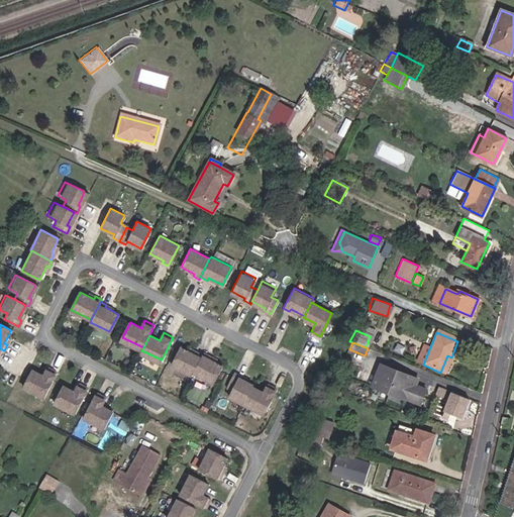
[(193,372),(203,353),(196,350),(195,352),(189,349),(182,346),(173,364),(192,374),(193,372)]
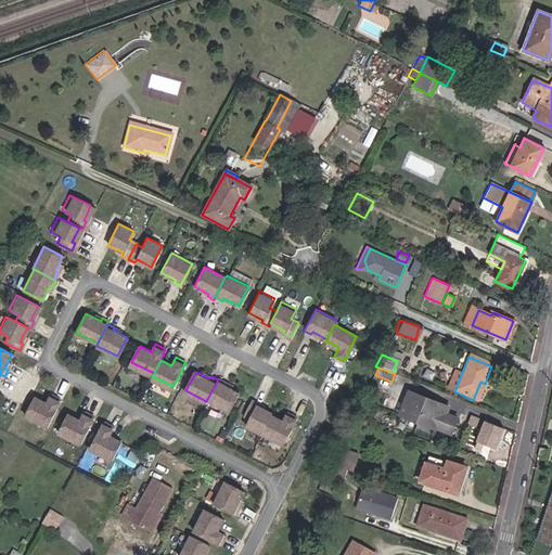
[(226,381),(219,377),(218,379),(207,399),(229,410),(239,390),(231,387),(225,383),(226,381)]
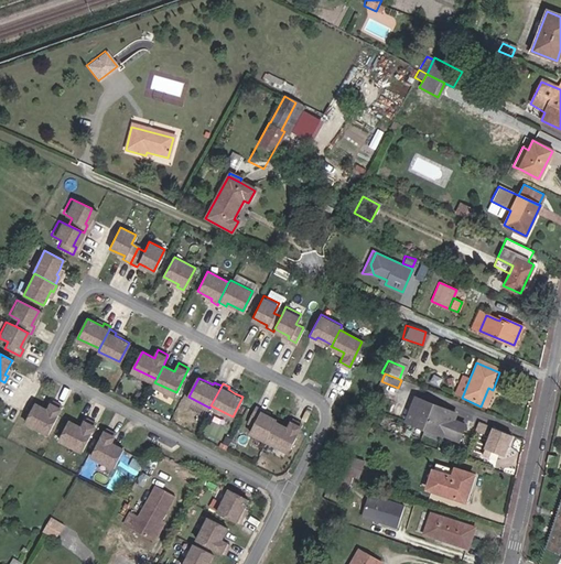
[(485,408),(493,390),(488,388),(481,407),(485,408)]
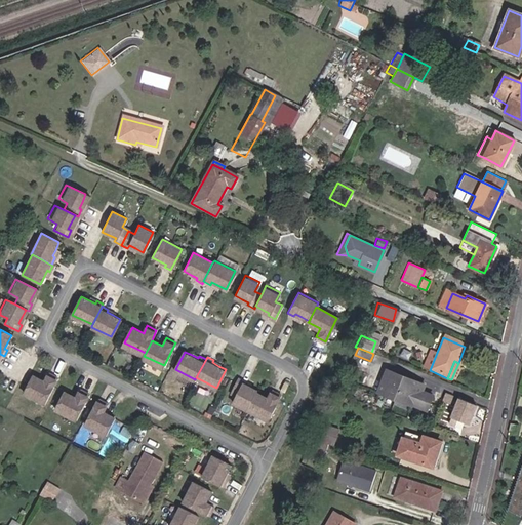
[(423,385),(386,370),(376,394),(409,406),(410,404),(426,410),(431,396),(420,391),(423,385)]
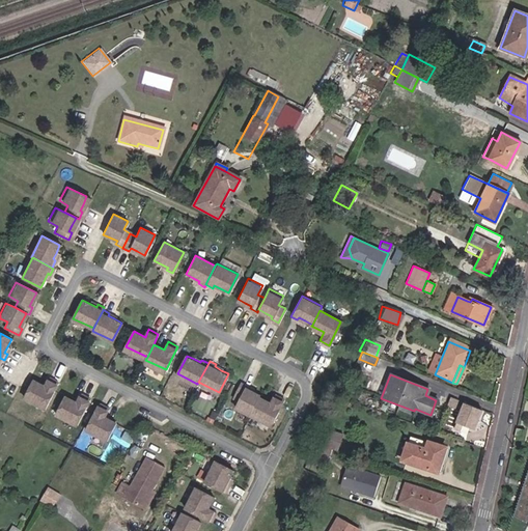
[(35,381),(26,399),(47,410),(60,383),(51,379),(47,387),(35,381)]
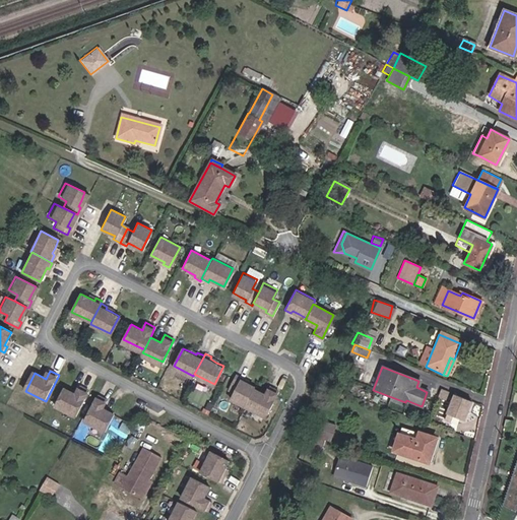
[(243,375),(236,372),(229,385),(236,389),(231,397),(245,404),(253,389),(255,384),(248,380),(242,377),(243,375)]
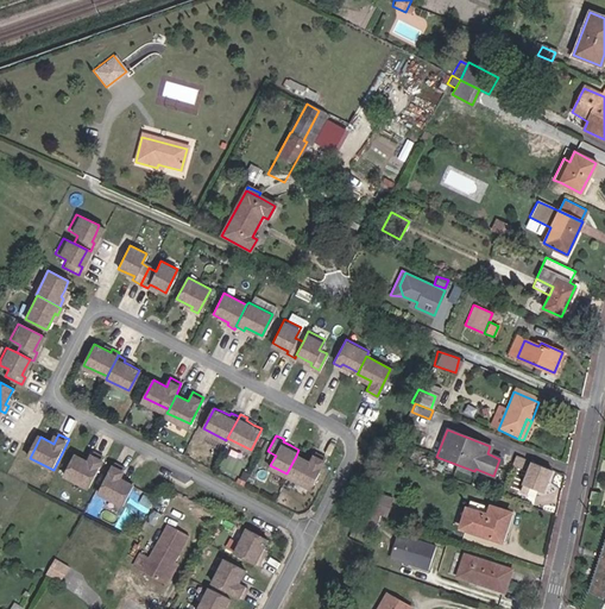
[(76,454),(67,476),(89,488),(105,458),(94,452),(89,462),(76,454)]
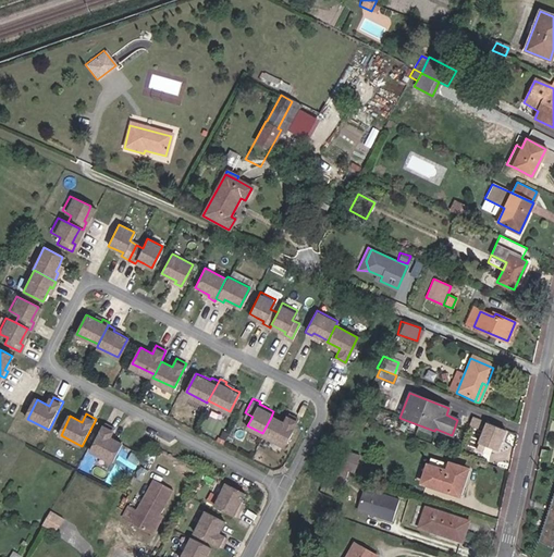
[(283,423),(271,417),(262,433),(285,444),(297,419),(287,415),(283,423)]
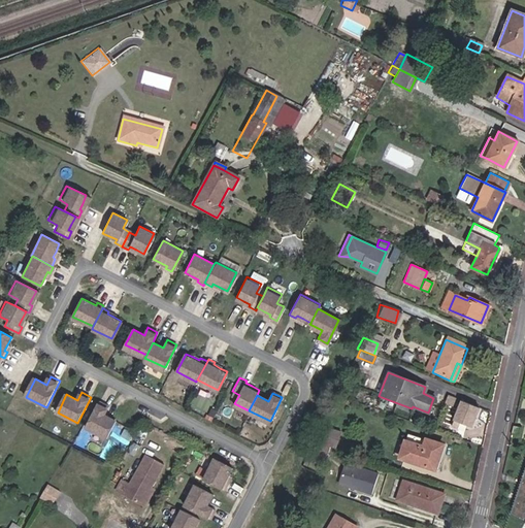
[(465,432),(474,406),(456,399),(447,426),(465,432)]
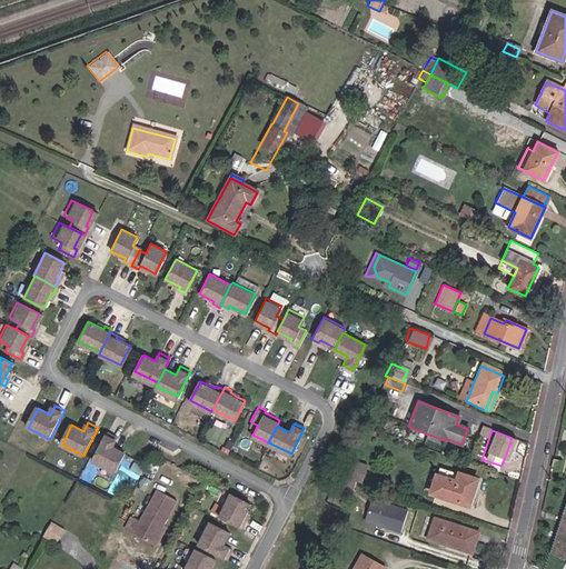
[(115,471),(125,451),(112,446),(117,437),(108,432),(93,460),(115,471)]
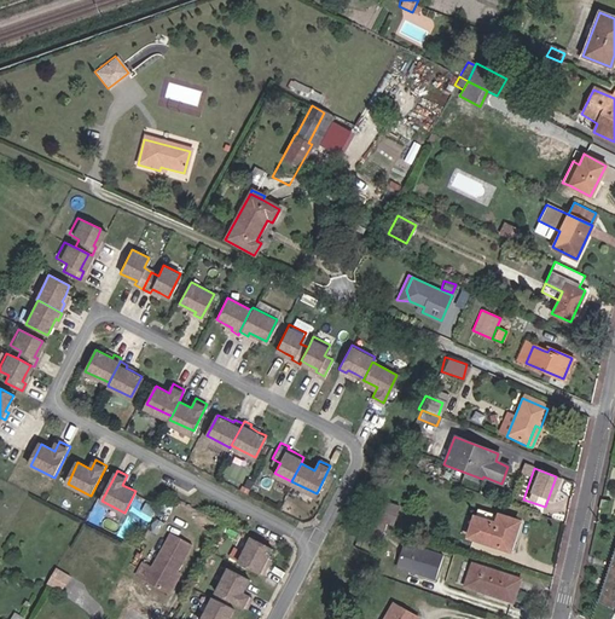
[(598,498),(596,508),(604,510),(607,499),(598,498)]
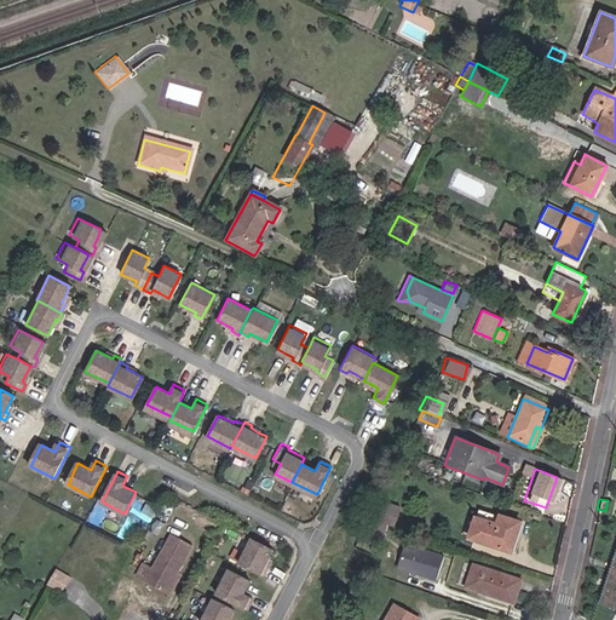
[(376,501),(368,518),(369,520),(385,524),(391,526),(397,507),(376,501)]
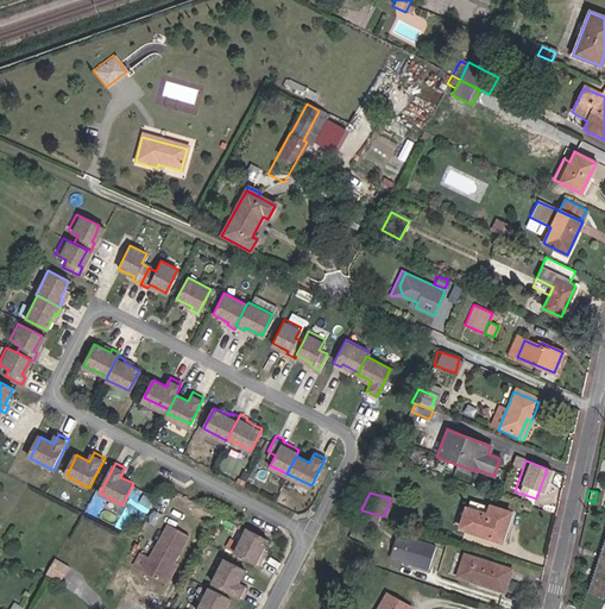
[(500,541),(510,513),(467,500),(459,528),(500,541)]
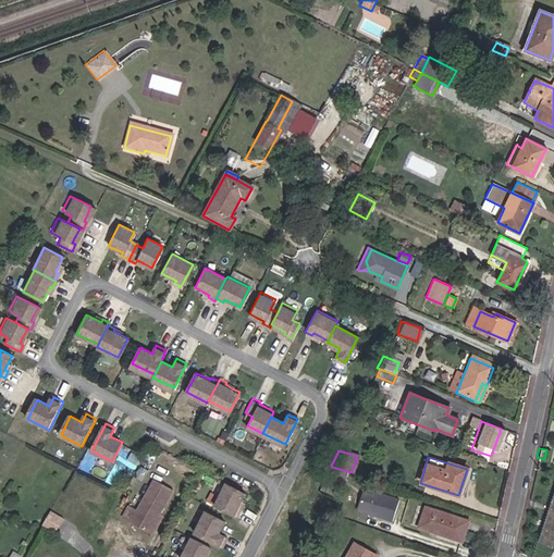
[(346,471),(332,467),(327,483),(341,489),(346,471)]
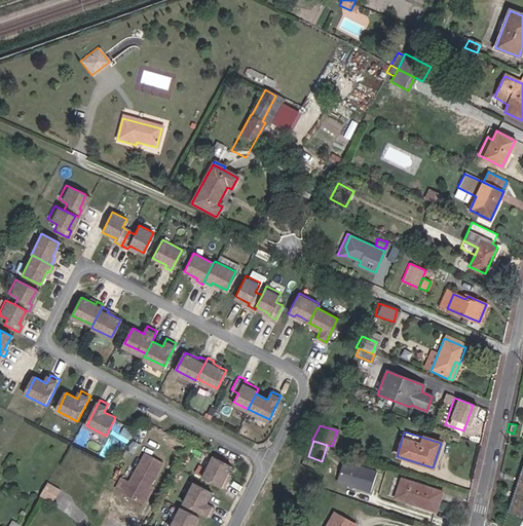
[(121,478),(115,489),(140,502),(149,486),(161,462),(144,453),(129,482),(121,478)]
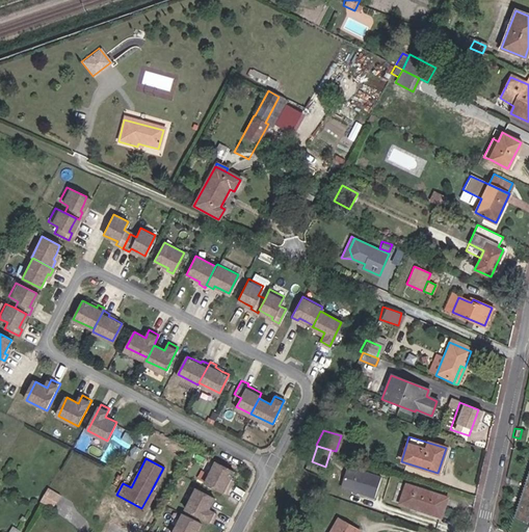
[(231,477),(235,470),(216,460),(206,480),(227,491),(231,484),(228,483),(231,477)]
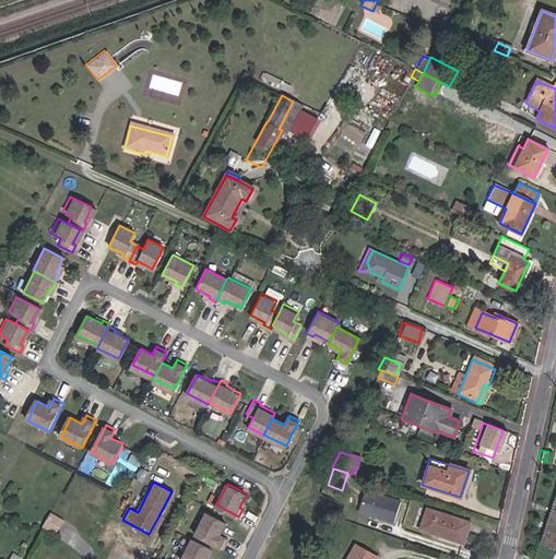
[(555,484),(537,543),(552,549),(555,540),(555,484)]
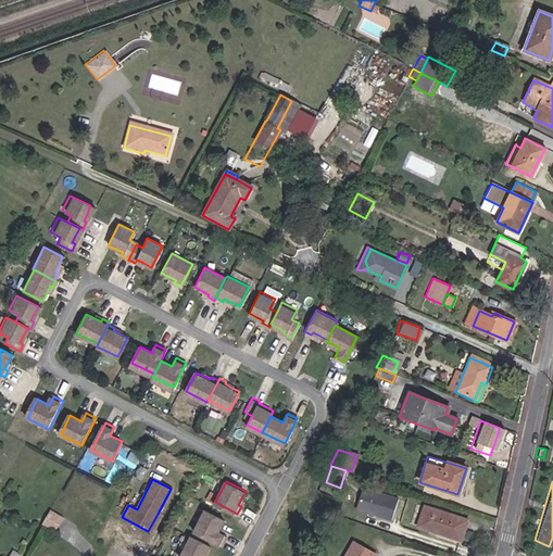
[(389,520),(397,498),(362,488),(357,502),(363,512),(389,520)]
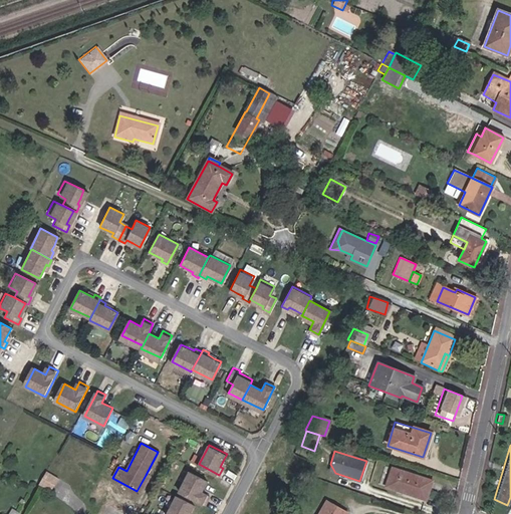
[(425,499),(431,481),(391,468),(386,486),(425,499)]
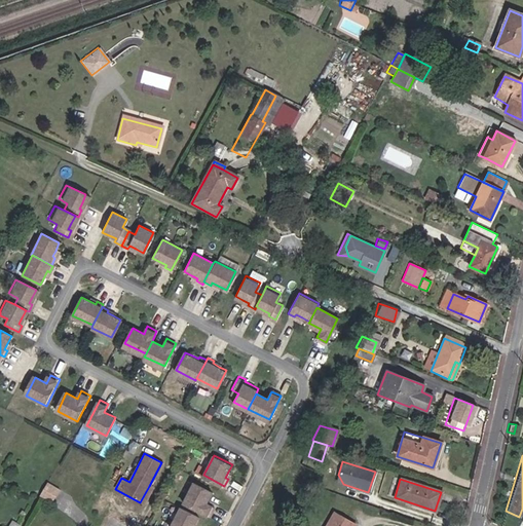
[(50,501),(57,489),(44,483),(38,493),(50,501)]
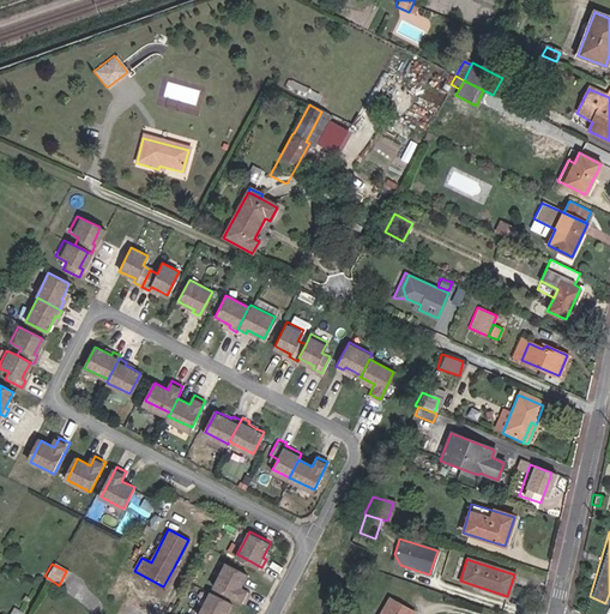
[(241,587),(247,573),(229,565),(218,588),(246,601),(251,590),(241,587)]
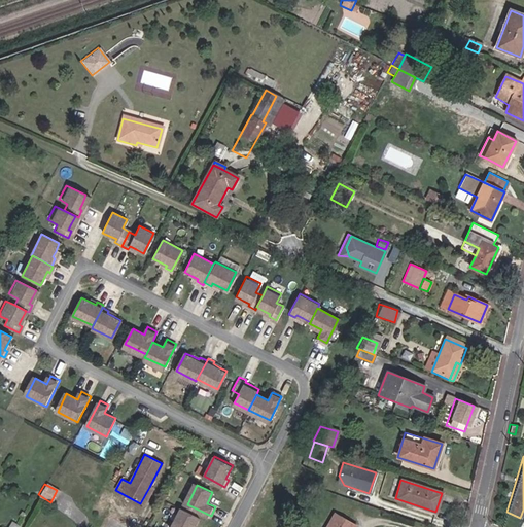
[(149,487),(140,503),(143,504),(151,488),(149,487)]
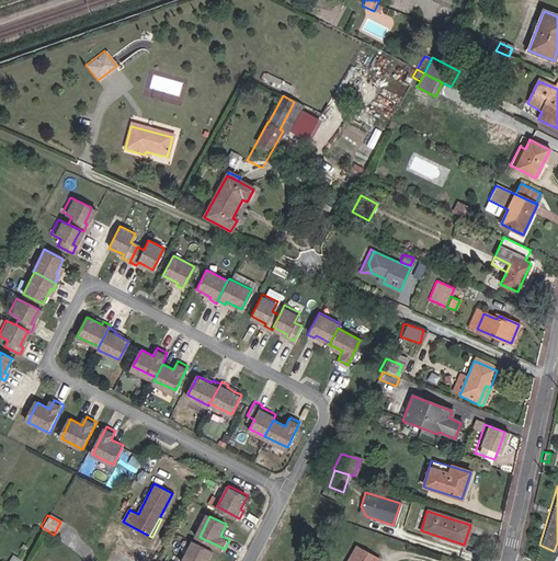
[(207,560),(213,550),(196,542),(186,560),(207,560)]
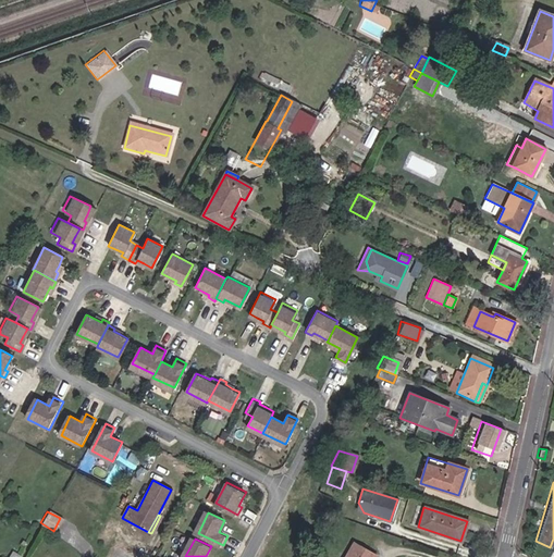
[(372,556),(373,556),(353,544),(344,556),(372,556)]
